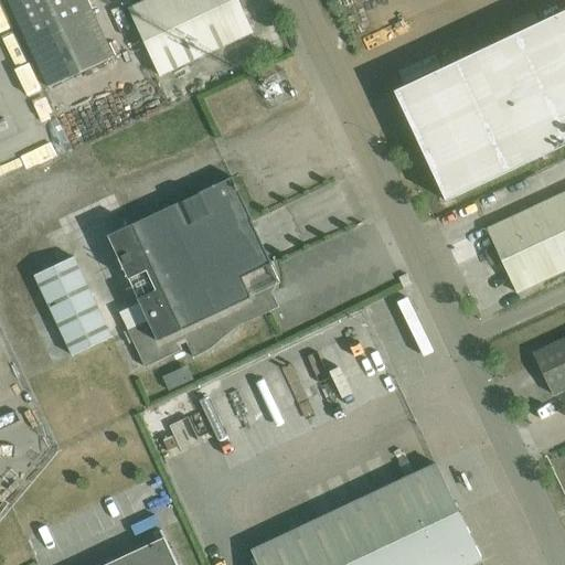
[(7,0),(49,88),(114,57),(86,0),(7,0)]
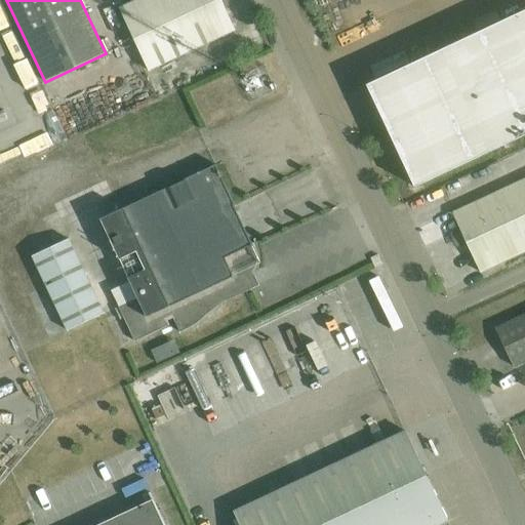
[(235,31),(219,0),(136,0),(120,8),(149,71),(235,31)]
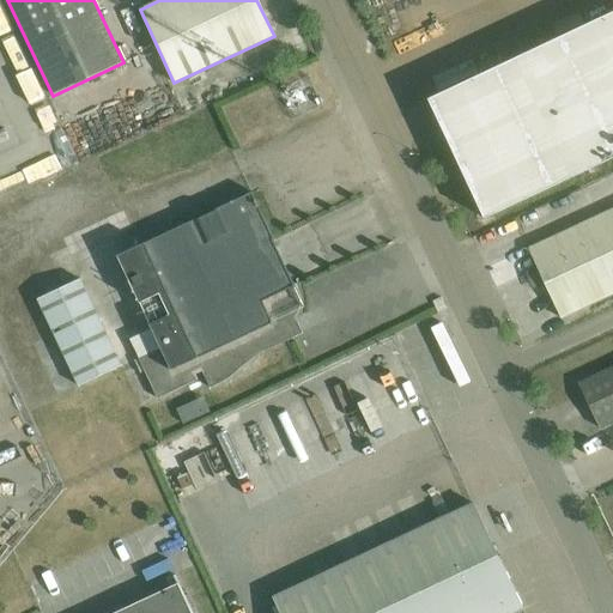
[(612,13),(429,99),(484,219),(612,158),(612,13)]
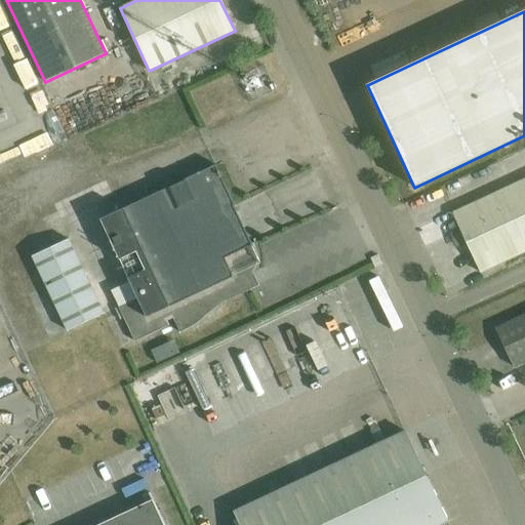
[(27,151),(52,143),(48,132),(23,140),(27,151)]
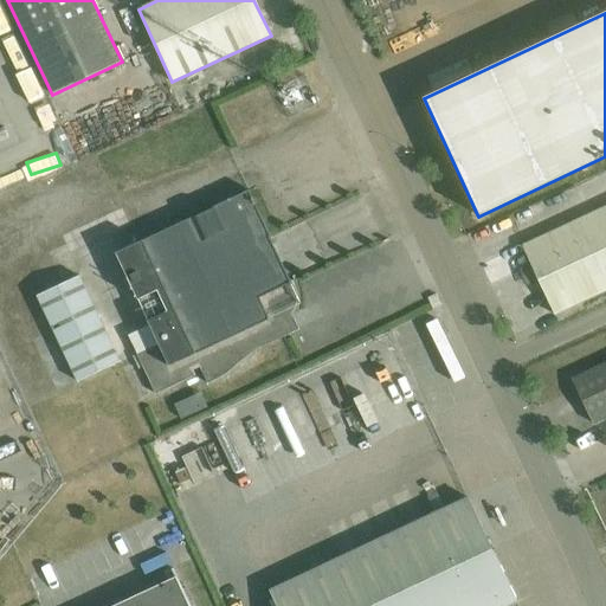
[(295,304),(297,295),(296,288),(295,282),(252,188),(202,211),(204,214),(120,252),(160,343),(139,353),(158,395),(195,379),(193,372),(200,368),(207,385),(223,374),(238,362),(257,349),(297,329),(290,311),(295,304)]
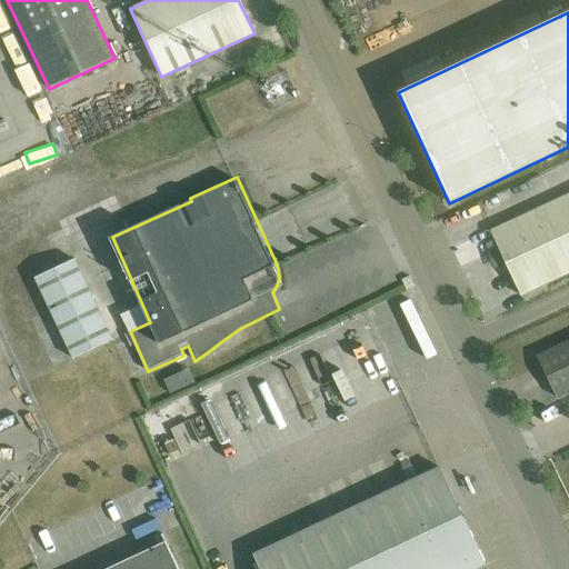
[(520,296),(568,272),(568,195),(491,231),(520,296)]
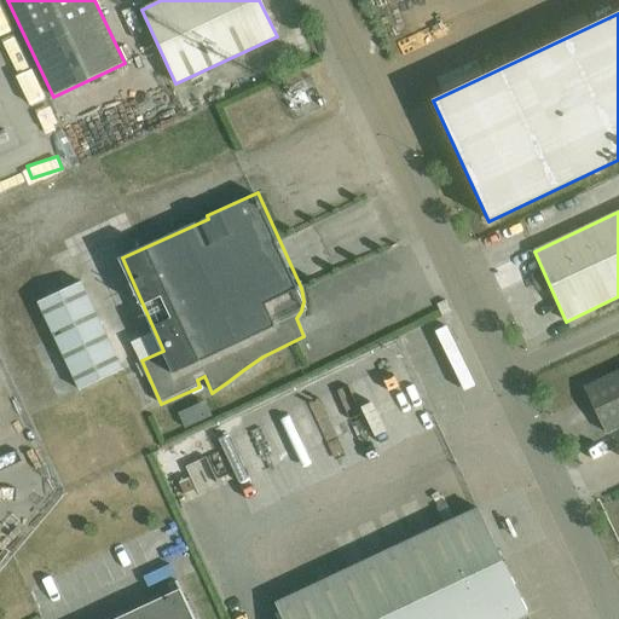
[(539,213),(521,223),(526,233),(545,225),(539,213)]
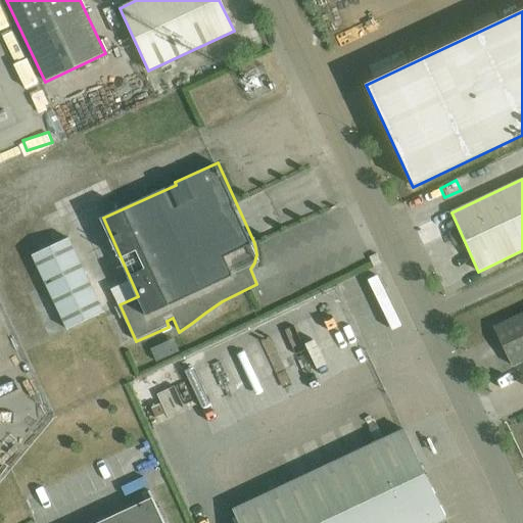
[(103,313),(68,238),(32,255),(67,330),(103,313)]
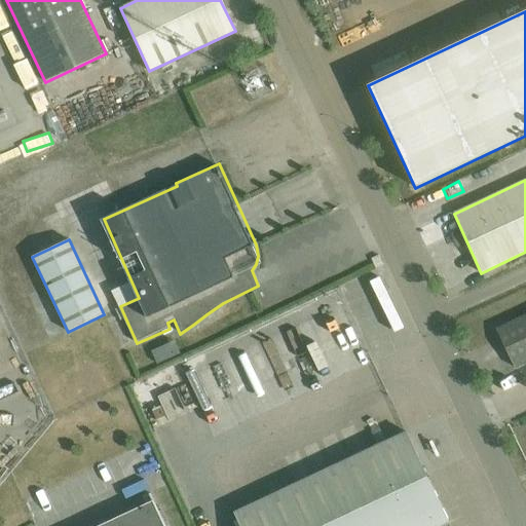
[(525,315),(496,330),(515,368),(525,362),(525,315)]
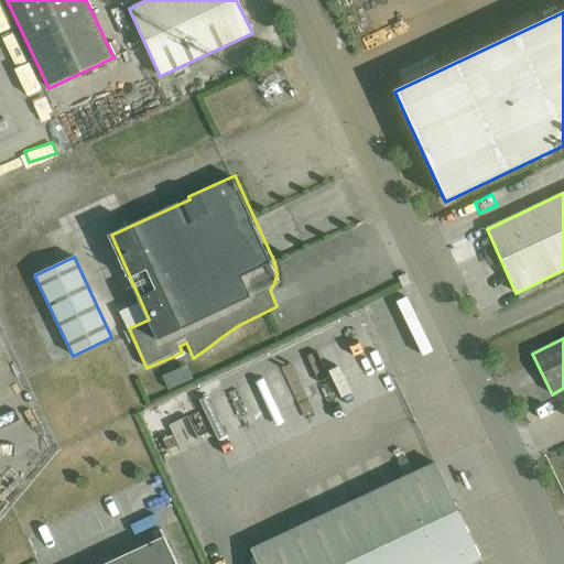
[(173,386),(195,378),(190,364),(167,371),(173,386)]
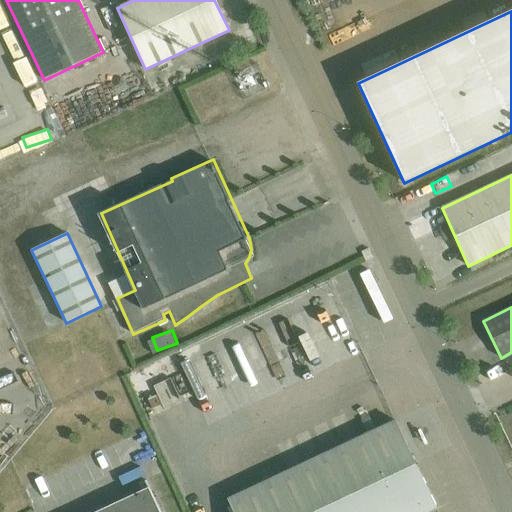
[(228,498),(234,511),(426,511),(436,508),(395,419),(228,498)]
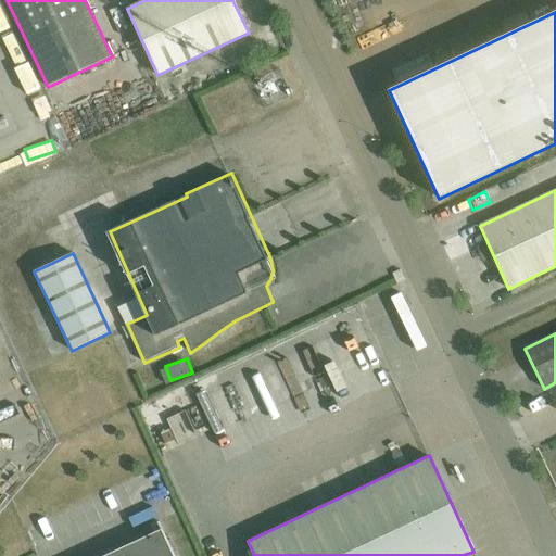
[(174,555),(159,522),(158,522),(161,530),(104,555),(174,555)]
